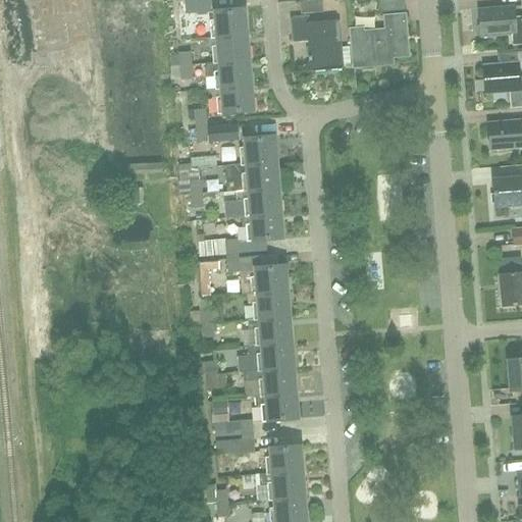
[(185,15),(211,13),(209,0),(192,0),(184,1),(185,15)]
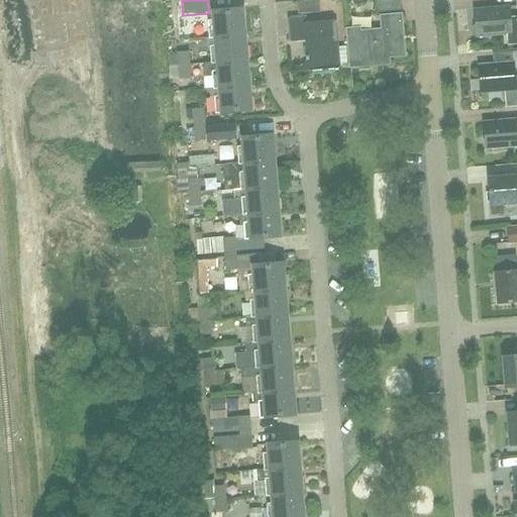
[(389,59),(405,58),(399,0),(376,0),(378,18),(385,17),(386,30),(358,33),(358,29),(346,30),(347,47),(349,65),(350,70),(389,66),(389,59)]
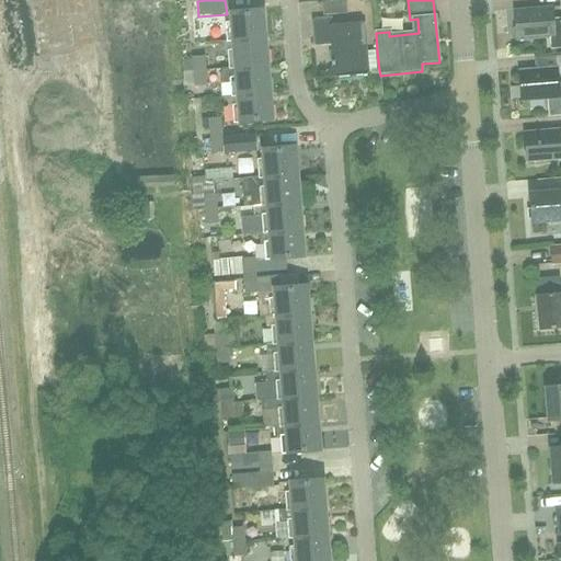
[(560,19),(553,20),(552,9),(514,12),(517,43),(549,41),(550,50),(560,48),(560,19)]
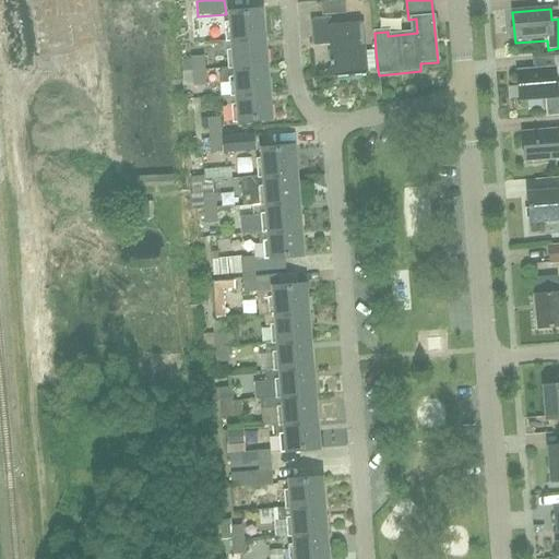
[(226,43),(264,38),(262,11),(229,14),(230,22),(225,23),(226,42),(226,43)]
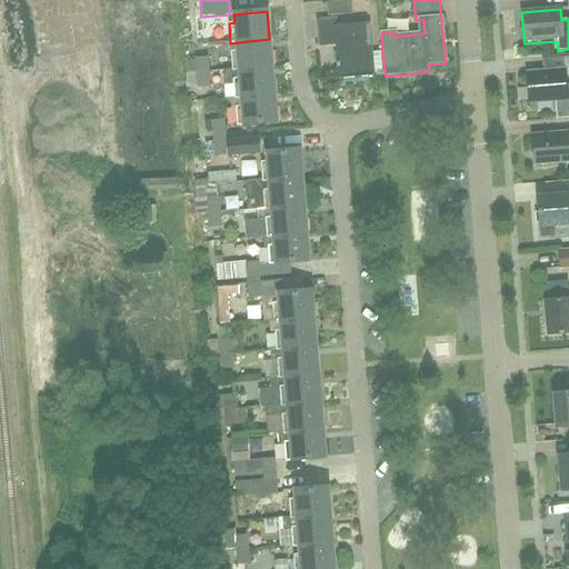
[(385,71),(382,52),(370,53),(368,23),(336,27),(336,21),(317,22),(318,46),(340,43),(341,50),(338,50),(340,79),(372,76),(371,73),(385,71)]
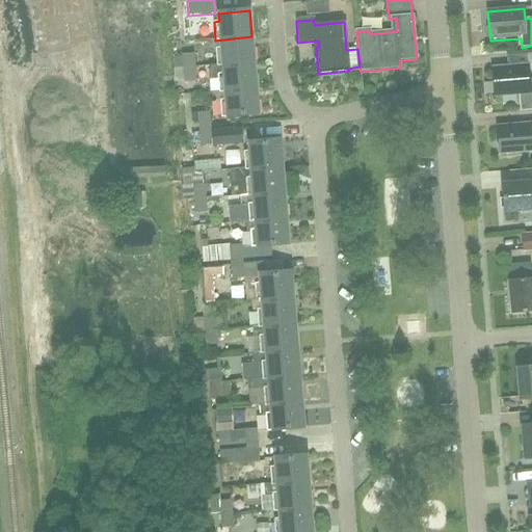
[(217,65),(255,62),(251,36),(215,41),(215,40),(211,41),(211,50),(216,49),(217,65)]
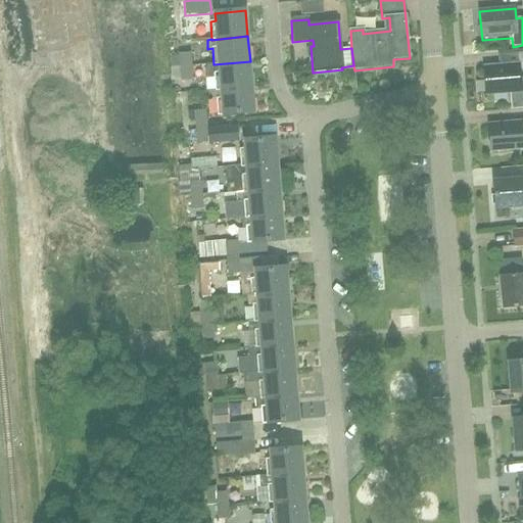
[(171,67),(192,65),(191,52),(170,54),(171,67)]
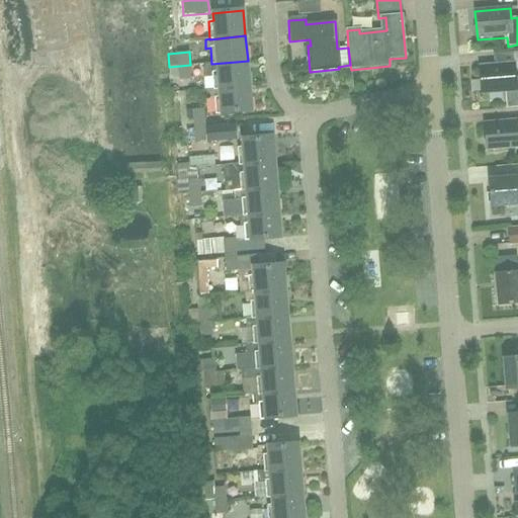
[(213,89),(250,85),(248,61),(211,64),(203,65),(204,77),(212,77),(213,89)]
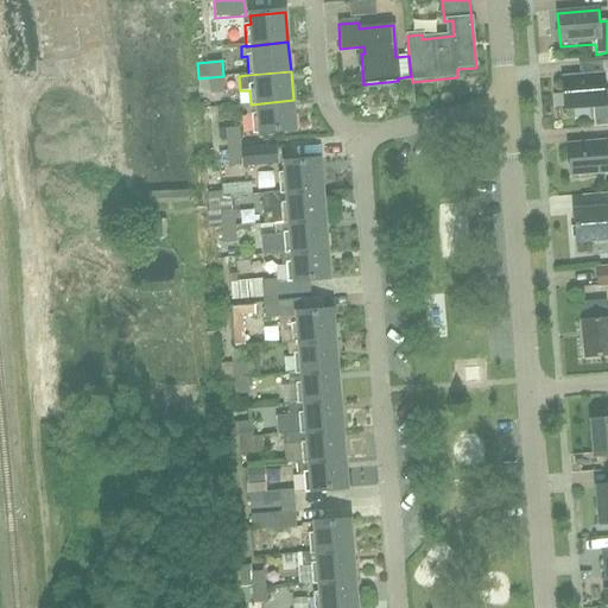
[(607,90),(606,92),(603,75),(563,78),(565,112),(607,108),(607,107),(607,106),(607,90)]
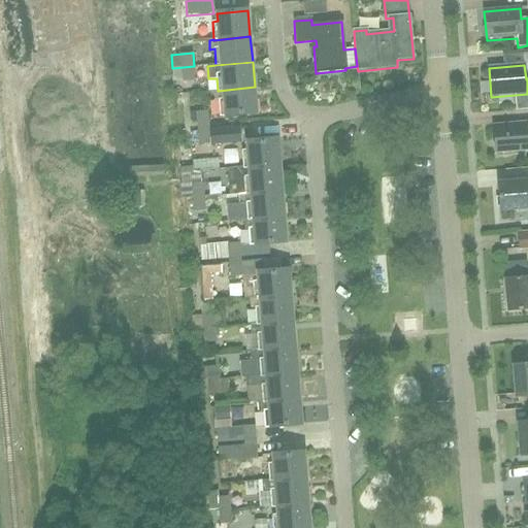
[(194,66),(172,68),(174,81),(195,79),(194,66)]
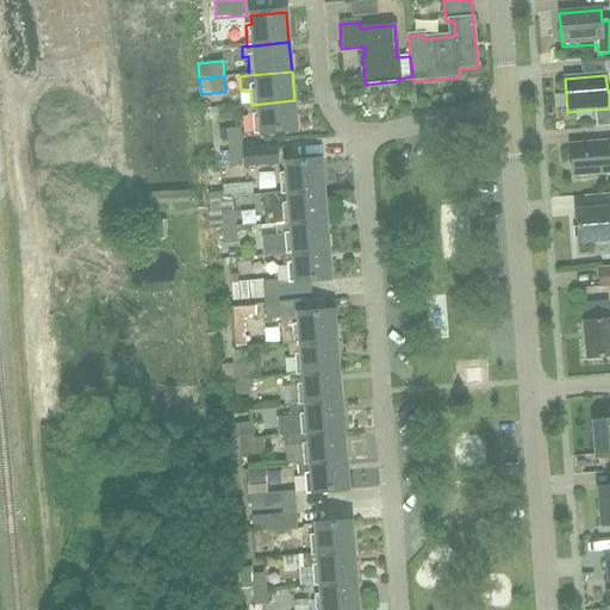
[(294,100),(251,105),(248,105),(248,117),(254,117),(255,135),(297,130),(294,100)]
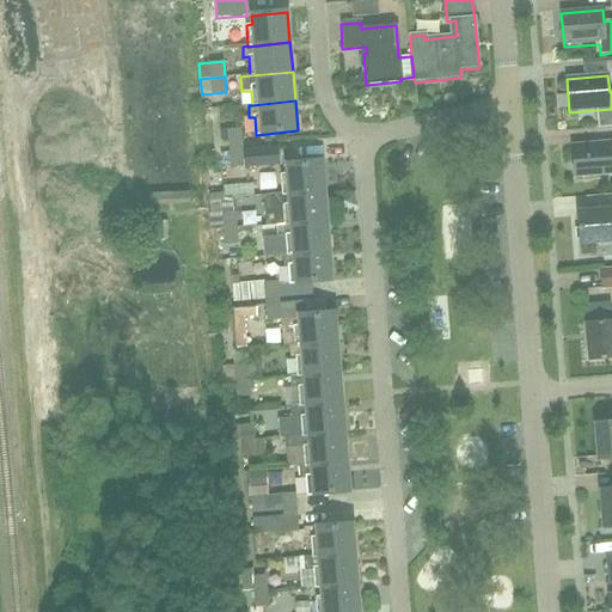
[(220,142),(228,142),(230,155),(244,154),(242,129),(219,130),(220,142)]
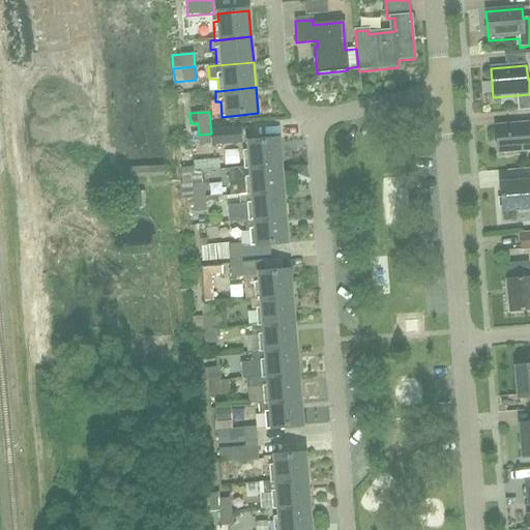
[(529,122),(496,126),(498,155),(529,152),(529,122)]
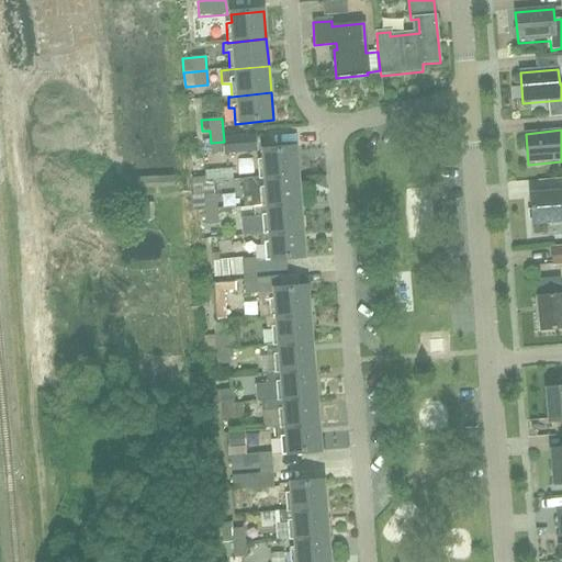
[(225,154),(257,150),(256,134),(223,137),(225,154)]
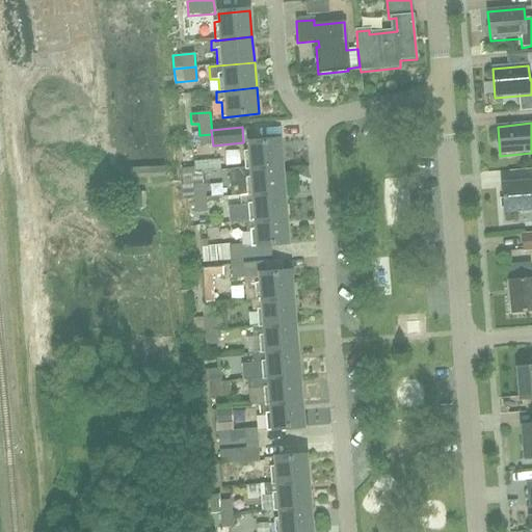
[(201,145),(212,145),(212,134),(200,135),(201,145)]
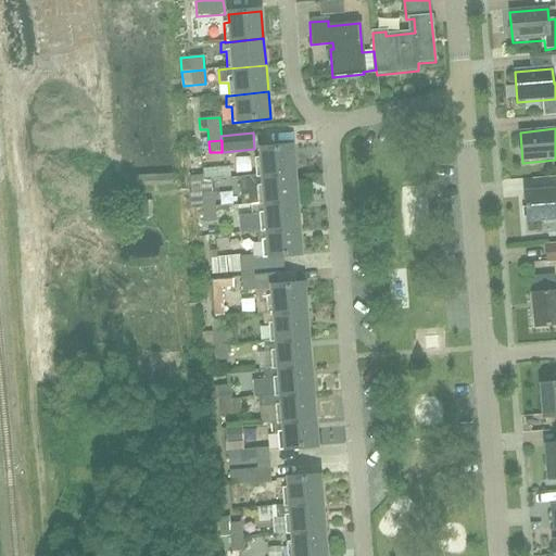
[(255,159),(257,176),(294,173),(292,144),(261,148),(261,158),(255,159)]
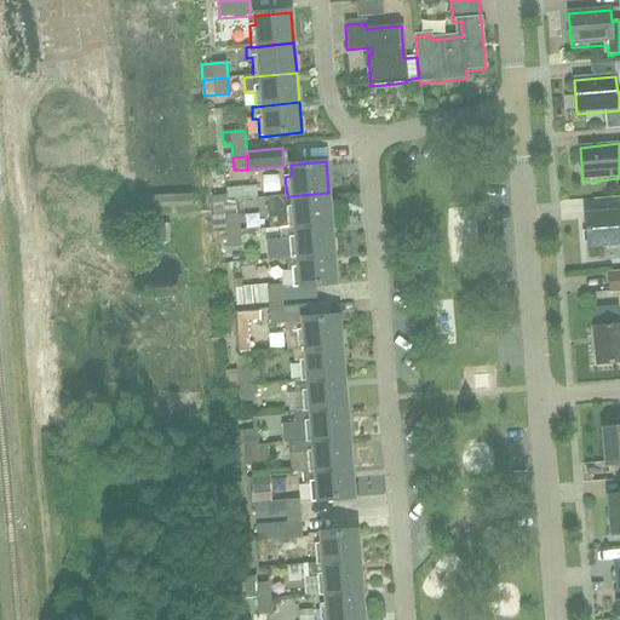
[(331,223),(328,193),(287,196),(287,197),(267,199),(269,229),(331,223)]
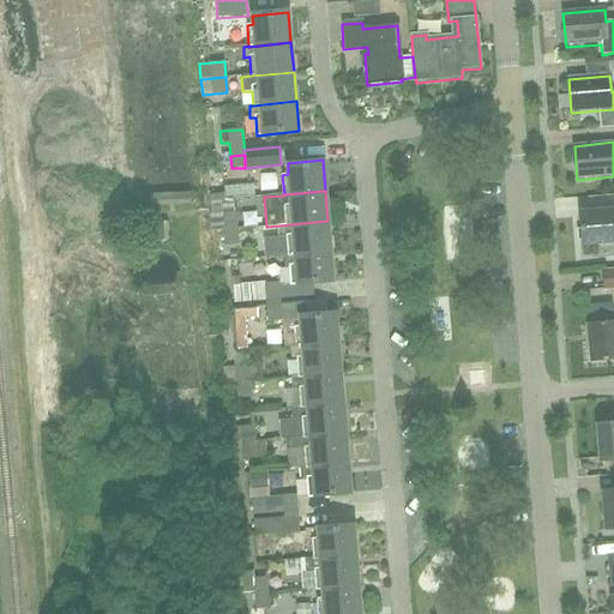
[(214,229),(223,229),(238,228),(236,214),(223,215),(222,206),(220,206),(220,199),(209,200),(210,208),(210,217),(212,217),(214,229)]
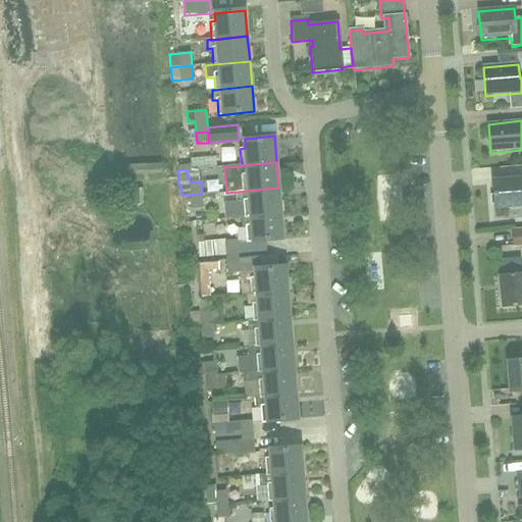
[(521,177),(492,181),(493,195),(490,196),(491,206),(494,206),(494,209),(521,206),(521,177)]
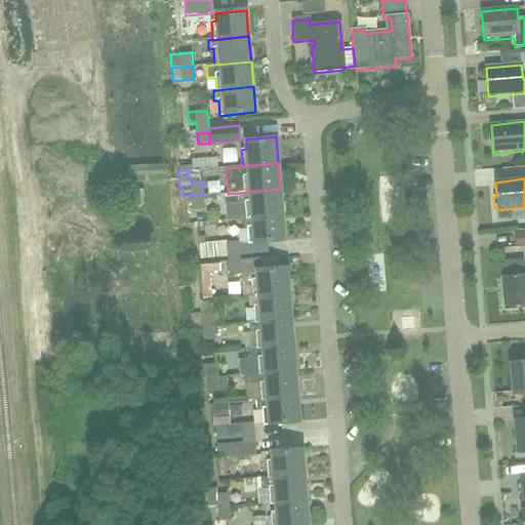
[(228,194),(230,194),(231,203),(245,202),(247,217),(283,214),(280,189),(228,194)]
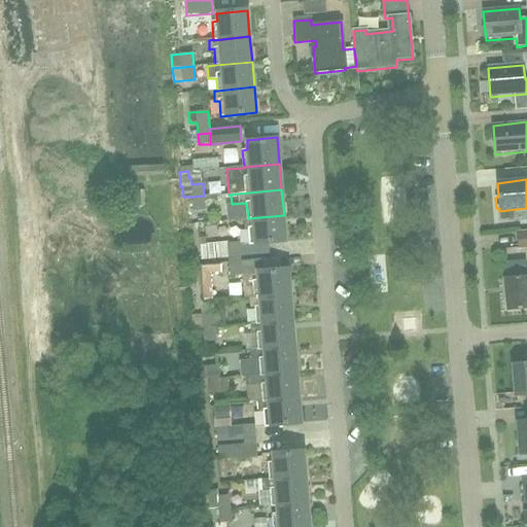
[(206,210),(204,196),(191,197),(192,211),(206,210)]
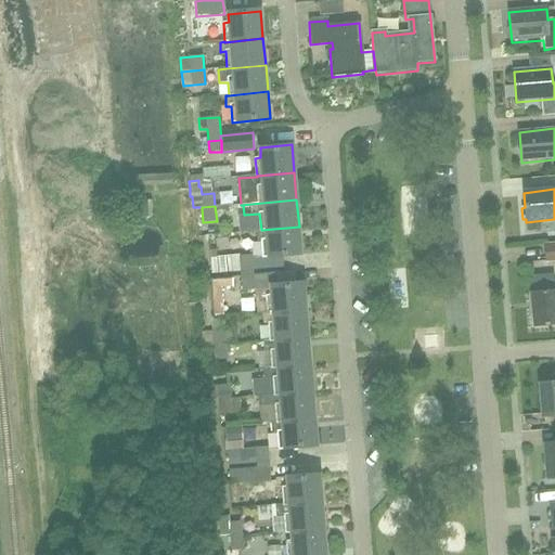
[(284,269),(283,257),(301,255),(299,227),(261,230),(257,231),(257,241),(261,241),(263,256),(268,256),(268,257),(253,258),(252,255),(240,256),(210,258),(211,273),(216,272),(216,274),(241,272),(254,271),(284,269)]
